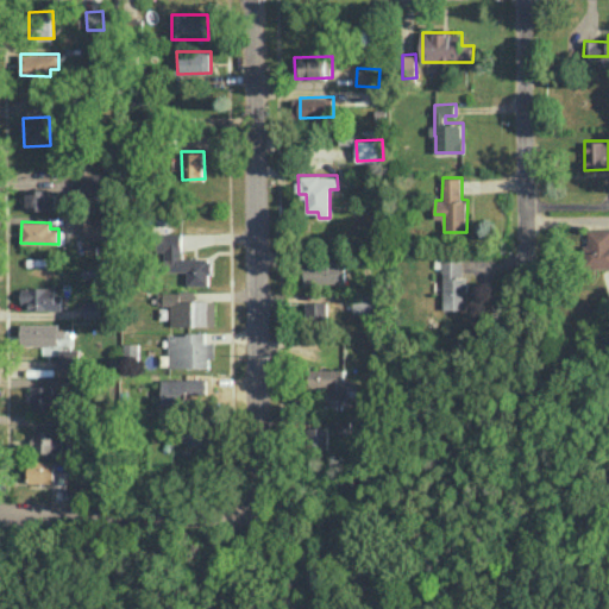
[(583,268),(608,267),(608,227),(588,228),(588,244),(583,244),(583,268)]
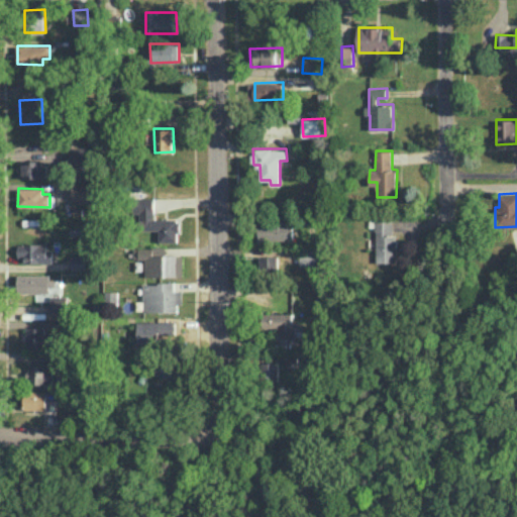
[(159,241),(179,241),(179,219),(154,219),(153,197),(136,198),(136,230),(159,229),(159,241)]
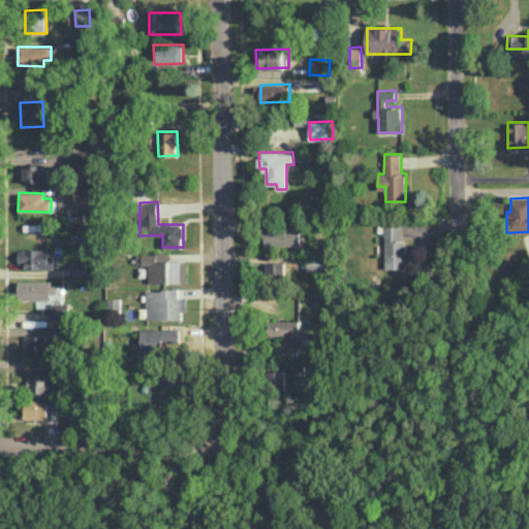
[(384,268),(406,269),(407,240),(402,240),(403,223),(385,222),(384,268)]
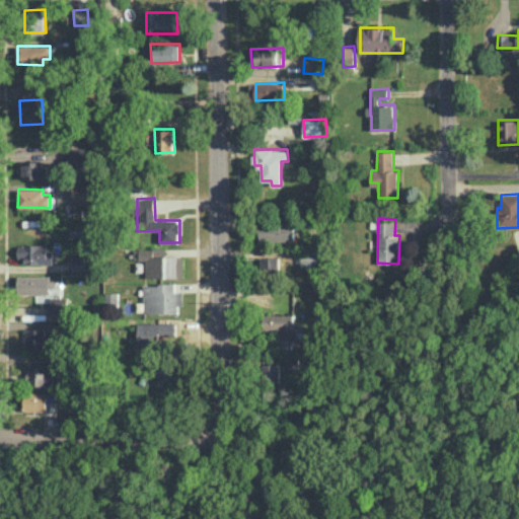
[(294,223),(260,224),(260,241),(294,240),(294,223)]
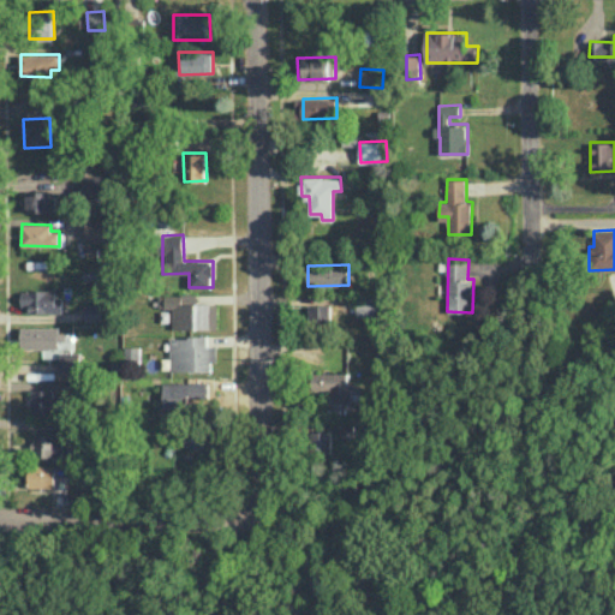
[(55,290),(22,290),(22,305),(29,305),(30,312),(63,312),(63,298),(55,298),(55,290)]
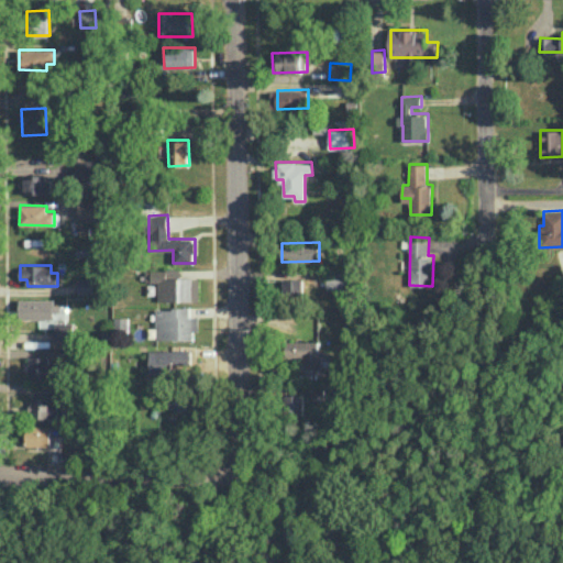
[(199,277),(165,277),(165,272),(145,272),(146,282),(158,282),(158,301),(199,300),(199,277)]
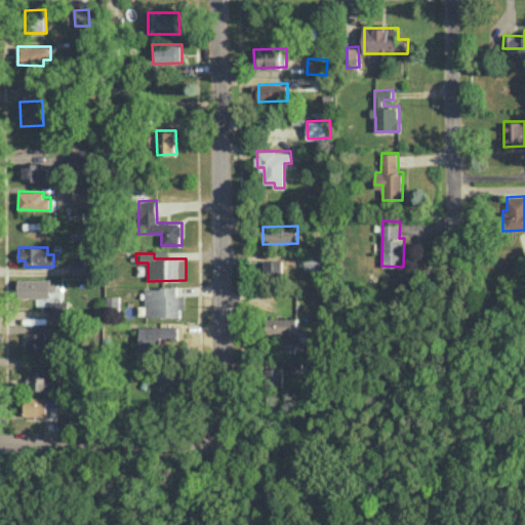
[(322,253),(305,254),(306,270),(323,269),(322,253)]
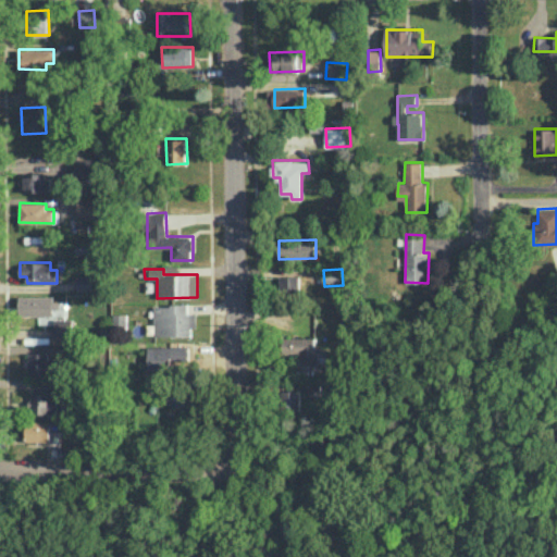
[(299,275),(279,276),(280,291),(300,289),(299,275)]
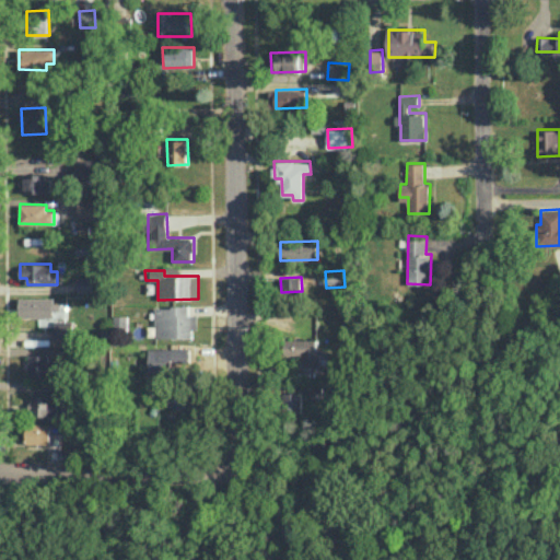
[(20,299),(20,317),(54,317),(54,298),(20,299)]
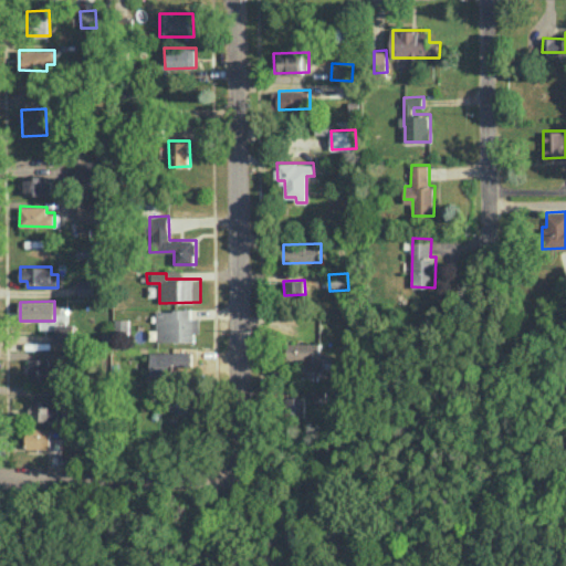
[(157,310),(157,342),(198,341),(198,317),(191,317),(191,308),(157,310)]
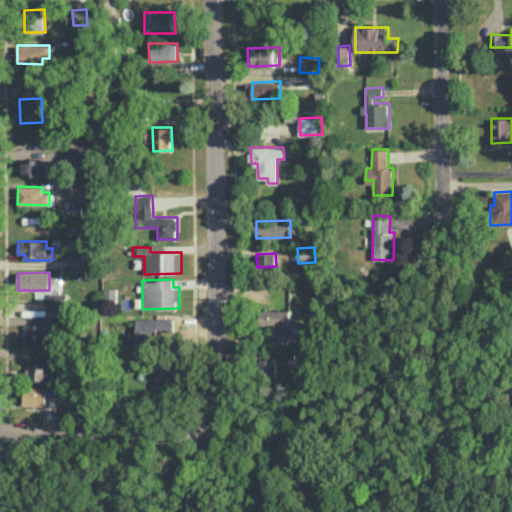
[(50,309),(67,309),(67,293),(50,293),(50,309)]
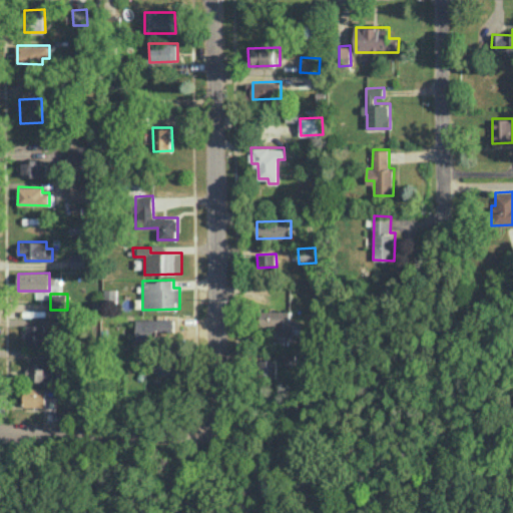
[(261,329),(277,330),(277,336),(293,337),(293,311),(261,311),(261,329)]
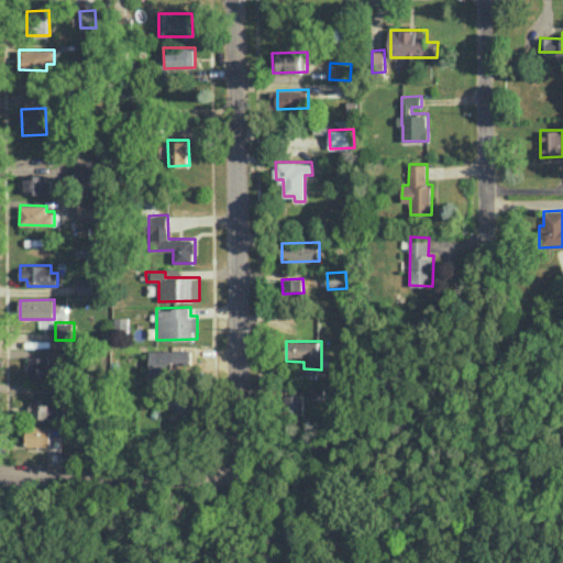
[(150,350),(150,374),(175,375),(175,364),(192,364),(192,350),(150,350)]
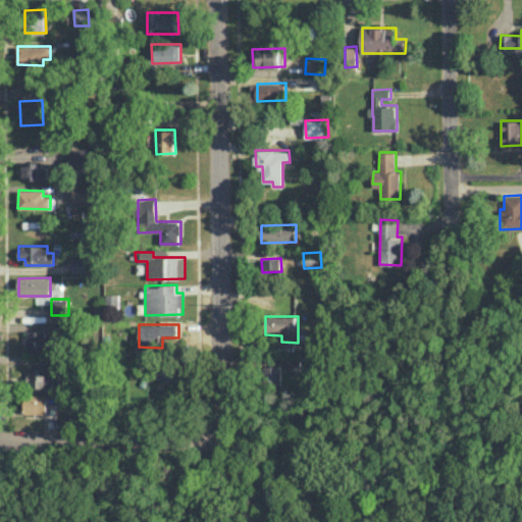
[(45,329),(28,329),(28,352),(54,352),(53,335),(46,335),(45,329)]
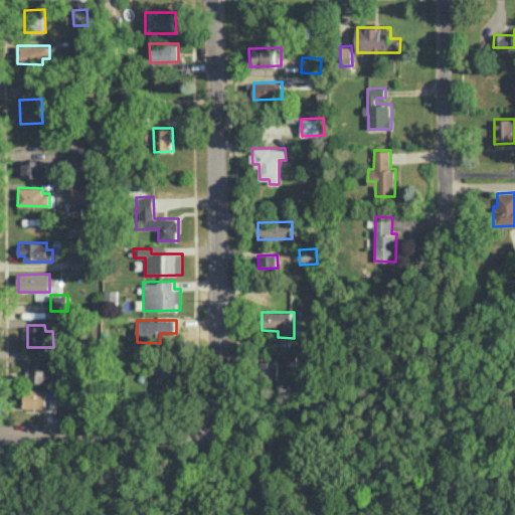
[(277,360),(260,360),(261,378),(277,378),(277,360)]
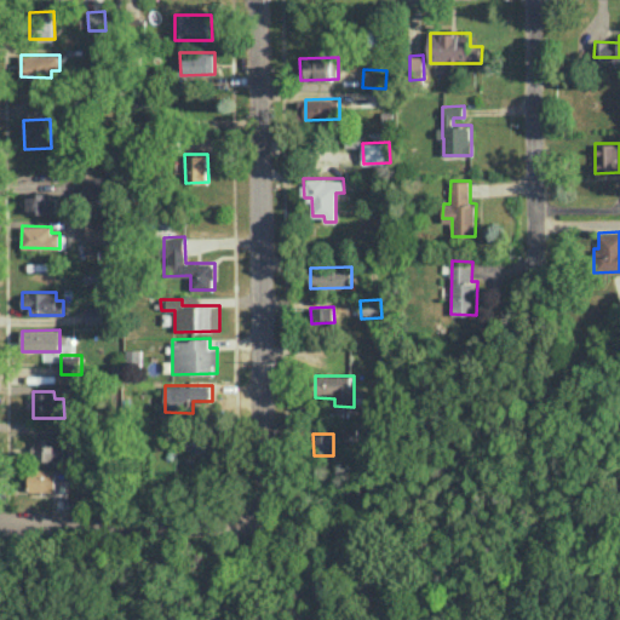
[(64,460),(64,437),(34,436),(34,460),(64,460)]
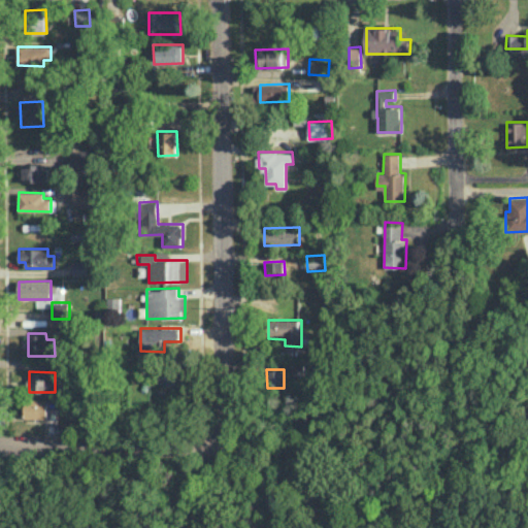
[(160,371),(160,385),(182,385),(182,371),(160,371)]
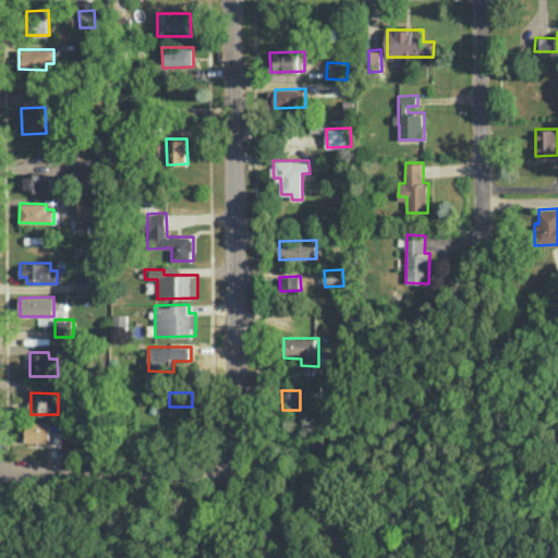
[(27,441),(51,441),(51,422),(27,421),(27,441)]
